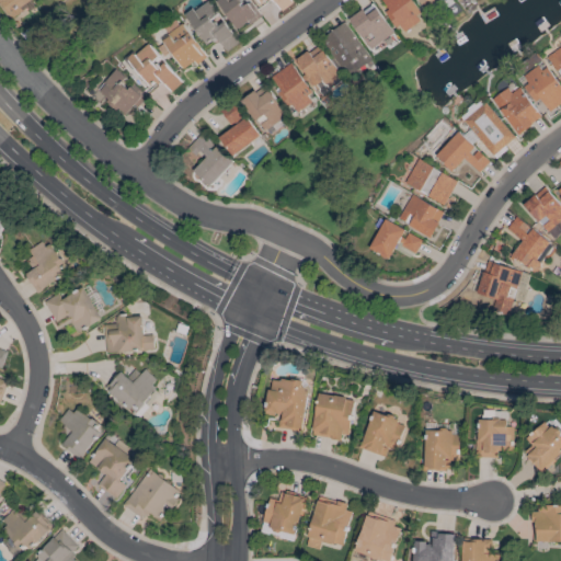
[(0,0),(0,3),(10,19),(33,3),(30,0),(0,0)]
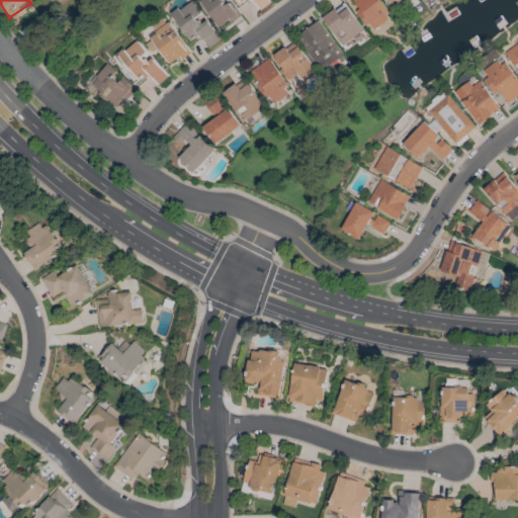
[(208,48),(199,34),(190,40),(170,12),(176,7),(177,9),(178,8),(180,10),(192,0),(201,13),(194,18),(196,21),(198,19),(200,22),(205,18),(221,38),(208,48)]
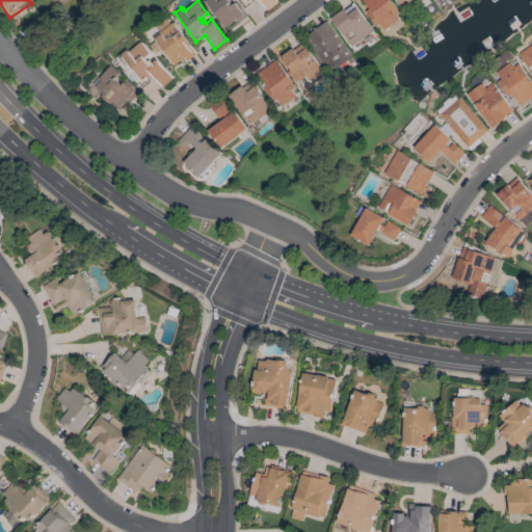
[(237,24),(235,21),(232,23),(227,27),(227,26),(225,27),(204,0),(229,0),(231,2),(229,4),(231,7),(235,3),(235,2),(237,0),(248,15),(237,24)]
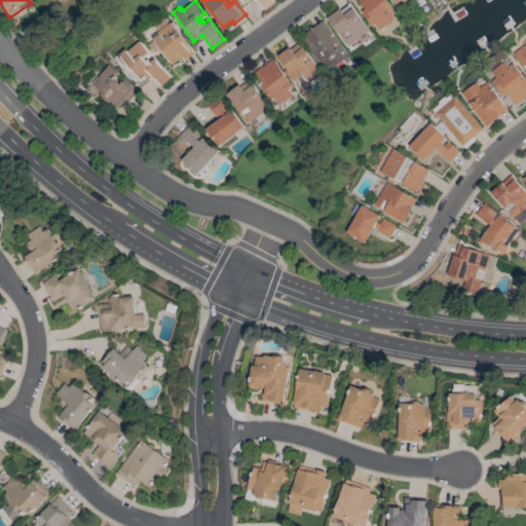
[(242,0),(274,0),(275,2),(264,10),(255,0),(251,0),(246,4),(242,0)]
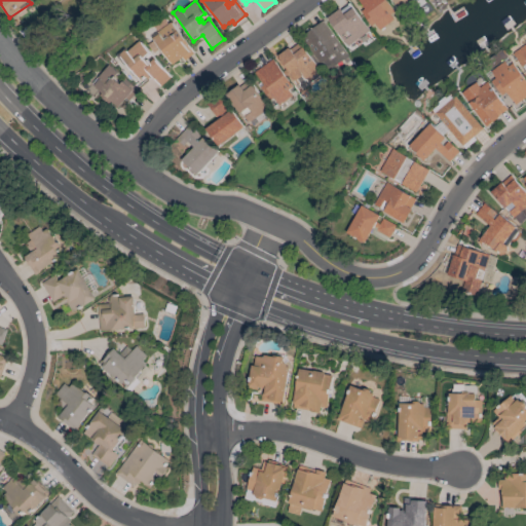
[(386,0),(395,11),(389,14),(393,20),(380,30),(375,23),(372,26),(371,25),(368,27),(361,16),(364,14),(361,10),(364,8),(358,0),(386,0)]
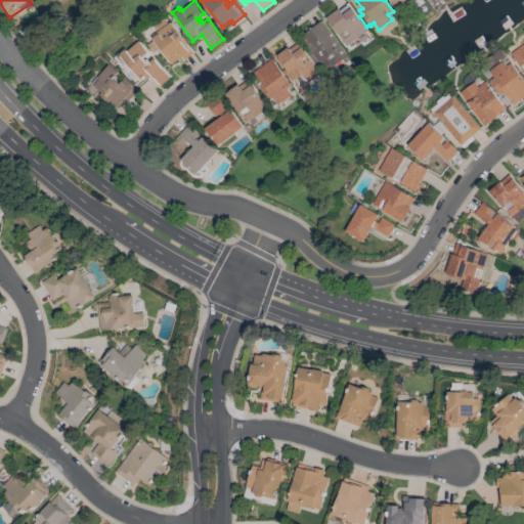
[(389,0),(395,8),(407,0),(389,0)]
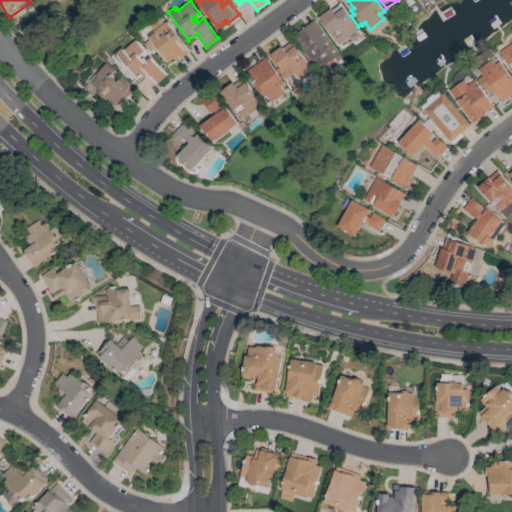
[(338,45),(318,17),(330,8),(331,9),(340,3),(359,29),(338,45)]
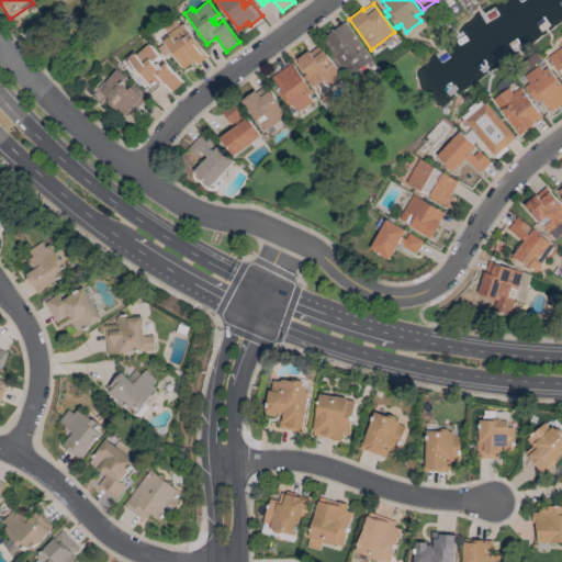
[(177,20),(181,25),(183,23),(208,56),(195,65),(193,63),(184,69),(183,68),(182,68),(170,52),(166,55),(163,53),(160,53),(156,47),(152,38),(177,20)]
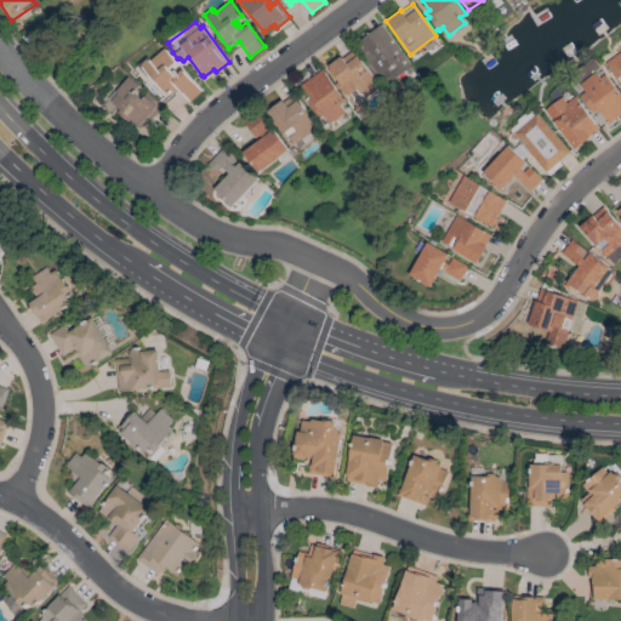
[(388,84),(383,77),(377,75),(354,44),(381,23),(411,66),(388,84)]
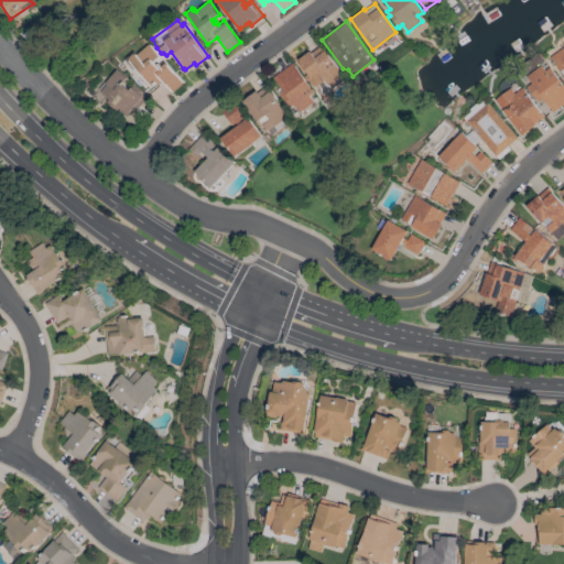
[(161,82),(158,85),(155,83),(151,87),(133,67),(132,69),(123,60),(132,51),(137,55),(149,43),(183,82),(171,91),(161,82)]
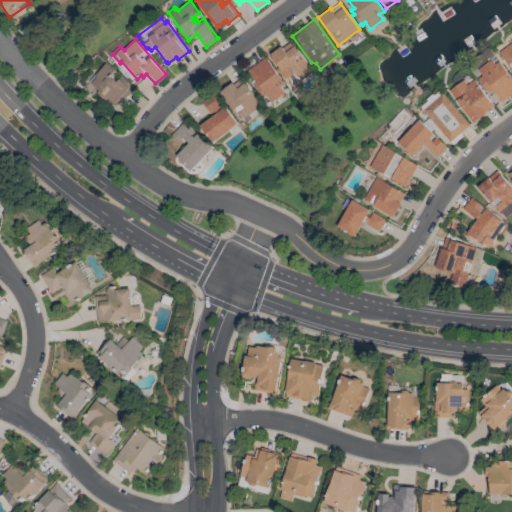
[(271,102),(266,95),(262,98),(253,84),(256,82),(247,70),(264,57),(274,70),(279,66),(277,63),(276,64),(272,59),(273,58),(270,54),(280,46),(282,48),(291,41),(310,67),(297,76),(301,82),(294,87),(291,83),(290,83),(286,77),(284,78),(281,74),(279,76),(285,84),(281,87),(284,92),(271,102)]
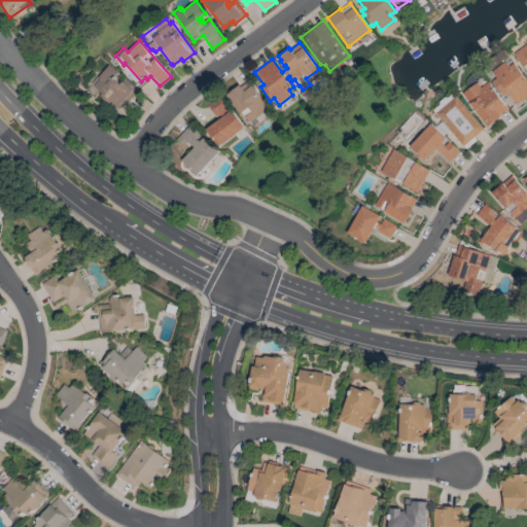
[(526,43),(526,71),(514,54),(526,43)]
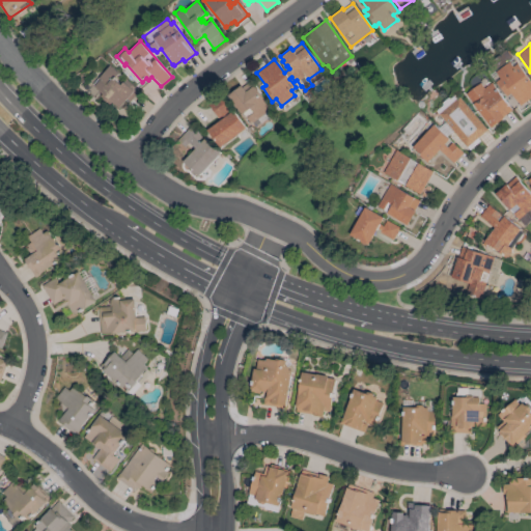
[(511,92),(506,96),(491,75),(512,59),(516,64),(518,63),(530,81),(530,98),(521,106),(511,92)]
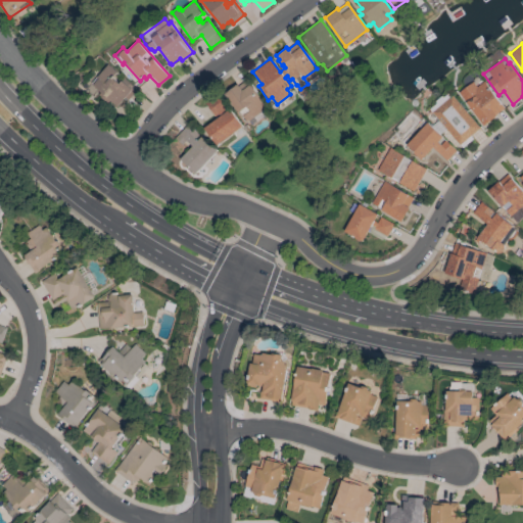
[(125,97),(117,106),(110,100),(109,102),(99,94),(101,92),(91,84),(107,63),(138,89),(129,100),(125,97)]
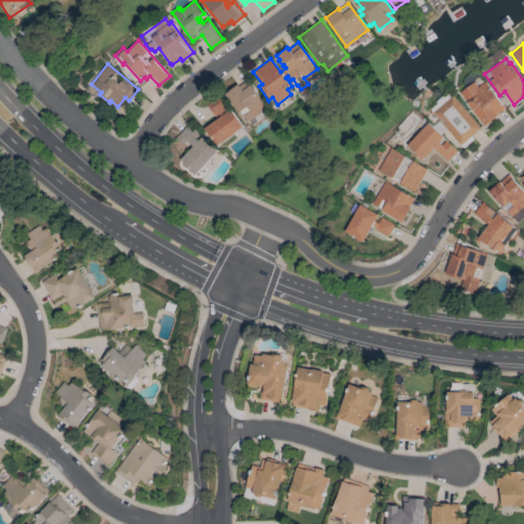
[(468,102),(467,103),(460,92),(481,76),(506,108),(496,115),(498,117),(485,126),(468,102)]
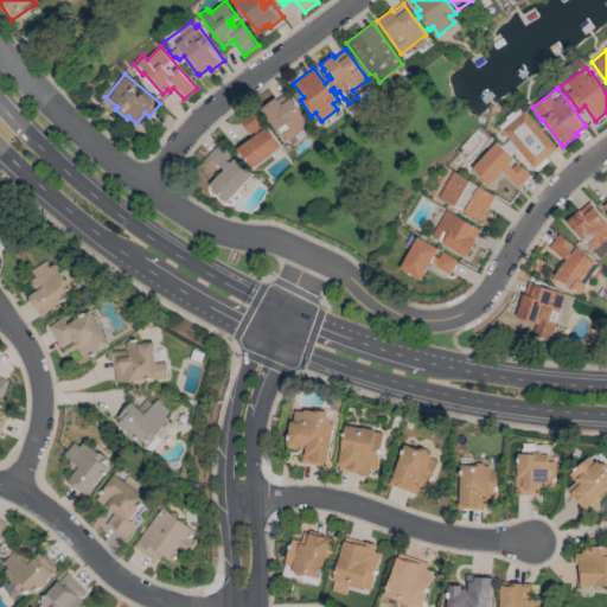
[(286,141),(278,131),(276,131),(261,109),(275,97),(278,100),(287,93),(310,123),(286,141)]
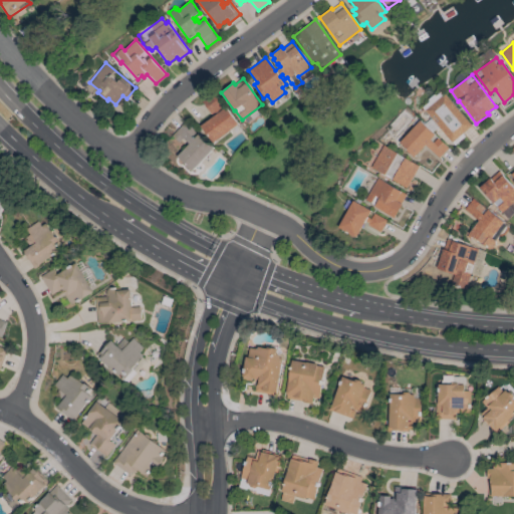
[(452,143),(424,109),(425,109),(422,107),(441,91),(444,94),(445,93),(472,125),(452,143)]
